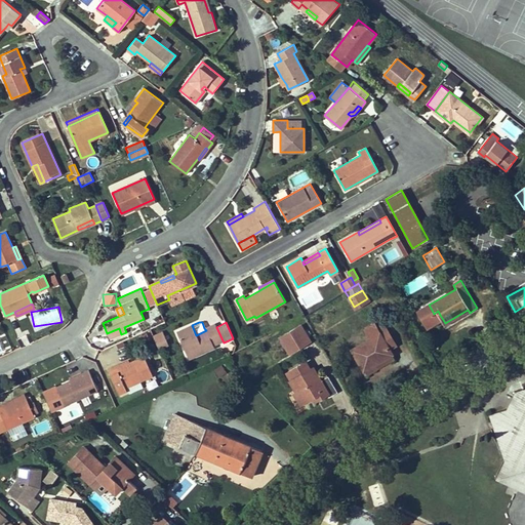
[(213,345),(223,340),(216,327),(214,323),(204,328),(206,330),(196,335),(192,325),(176,332),(188,358),(214,348),(213,345)]
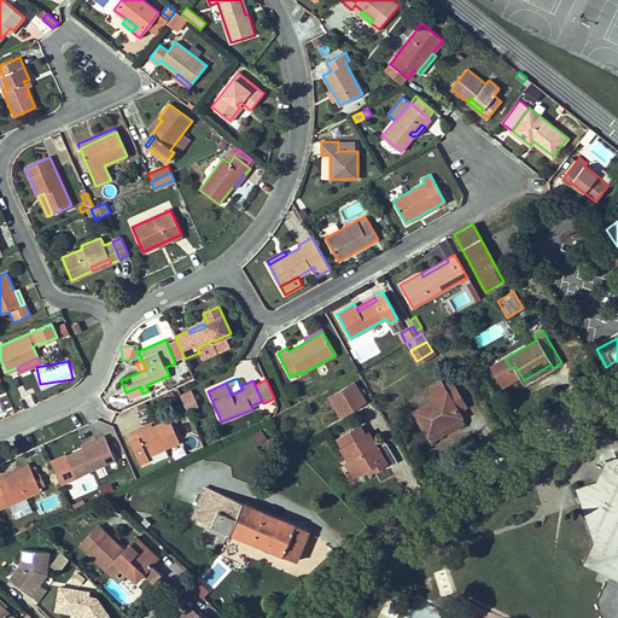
[(414,412),(429,435),(461,417),(458,410),(466,406),(455,388),(448,392),(441,380),(430,388),(437,398),(414,412)]
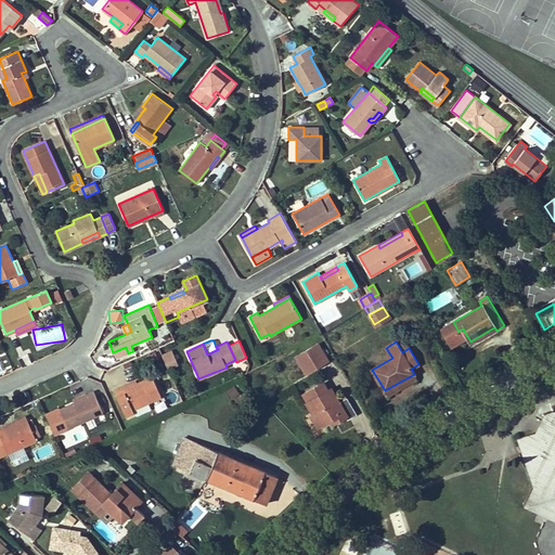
[(318,344),(296,356),(306,372),(327,360),(318,344)]
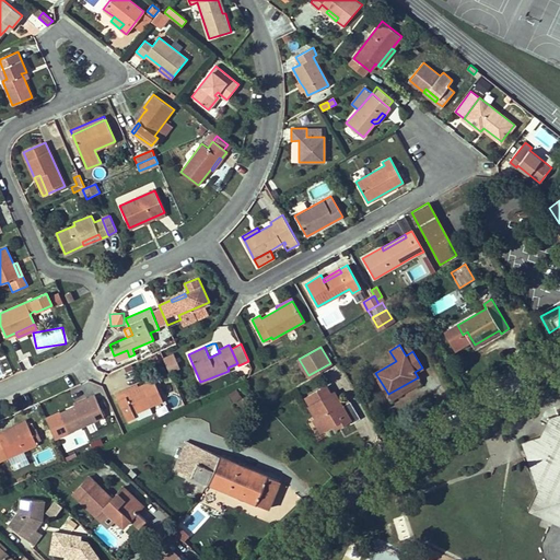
[(129,357),(127,350),(114,356),(117,361),(129,357)]
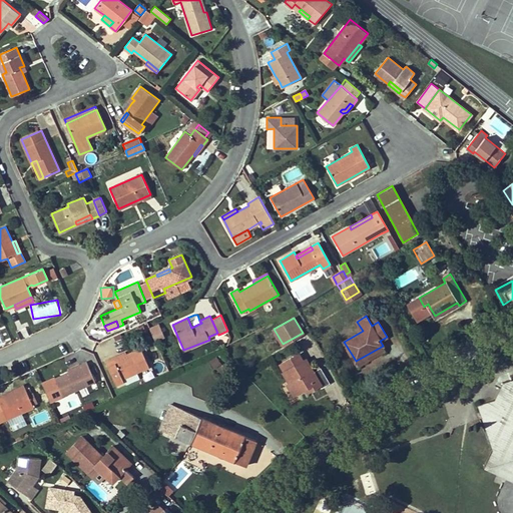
[(149,329),(153,337),(162,333),(159,325),(149,329)]
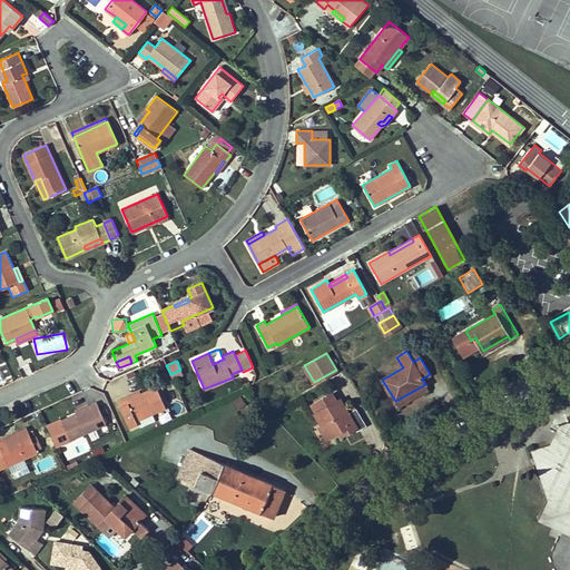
[(428,389),(425,384),(395,401),(397,406),(428,389)]
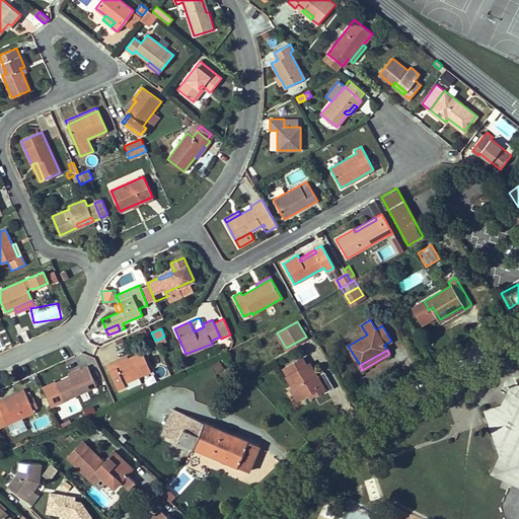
[(124,382),(150,371),(143,353),(129,359),(116,364),(115,361),(106,365),(117,389),(125,385),(124,382)]
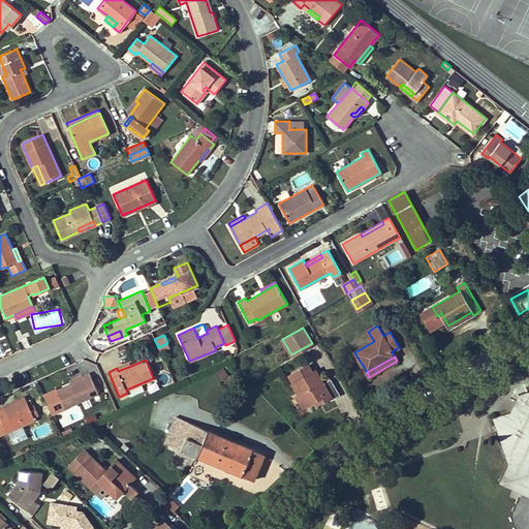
[(117,368),(118,371),(131,366),(129,363),(117,368)]
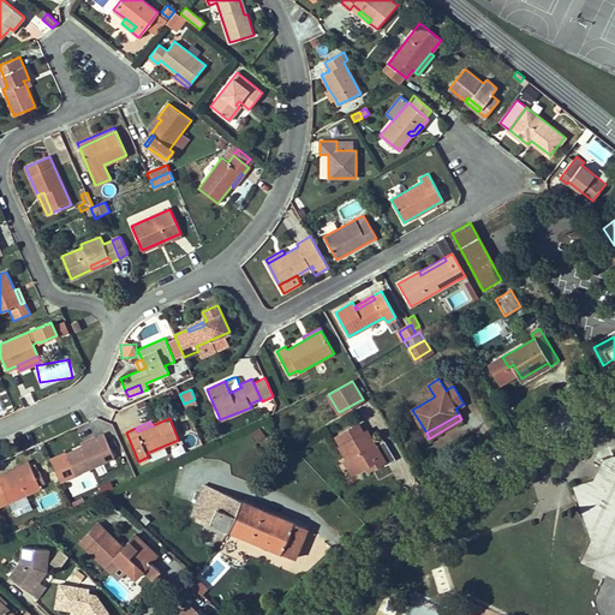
[(335,436),(341,445),(363,433),(358,423),(335,436)]
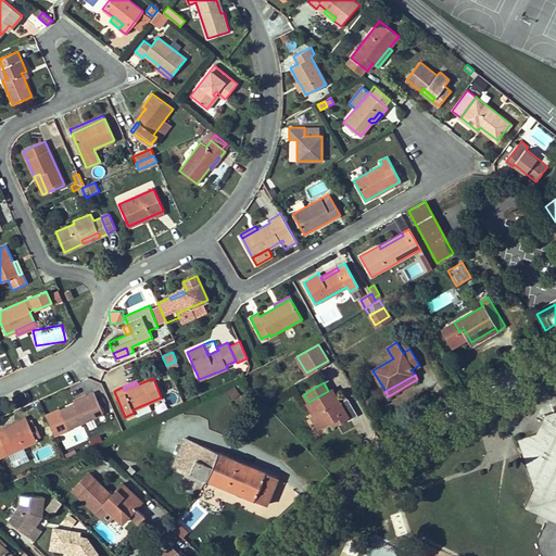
[(331,389),(328,391),(308,402),(315,414),(323,427),(332,420),(336,418),(338,422),(346,418),(348,419),(356,415),(346,399),(339,403),(331,389)]
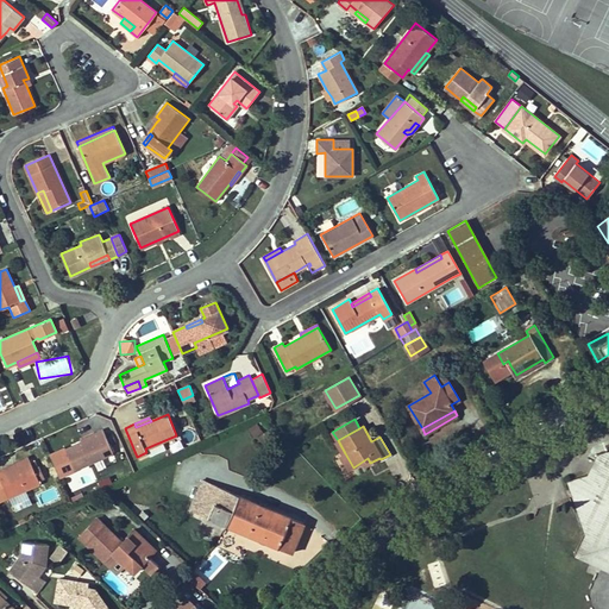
[(102,429),(94,433),(96,437),(82,443),(66,451),(74,471),(113,453),(102,429)]
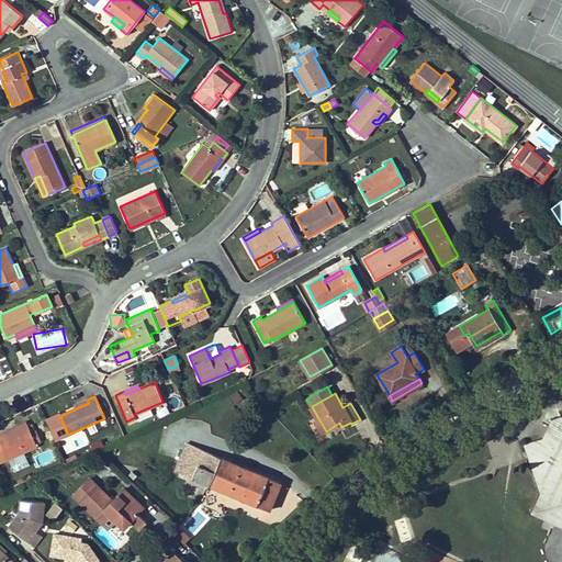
[(76,408),(89,403),(87,400),(75,405),(76,408)]
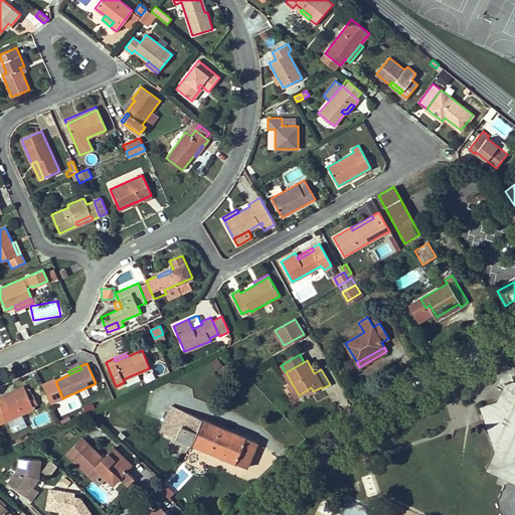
[(514,482),(514,380),(505,384),(508,393),(503,404),(497,401),(480,407),(495,451),(486,468),(509,479),(514,482)]
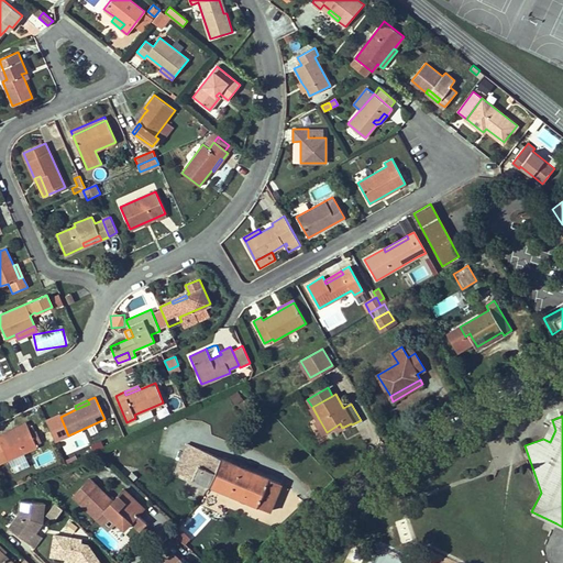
[(322,434),(327,432),(319,419),(316,421),(322,434)]
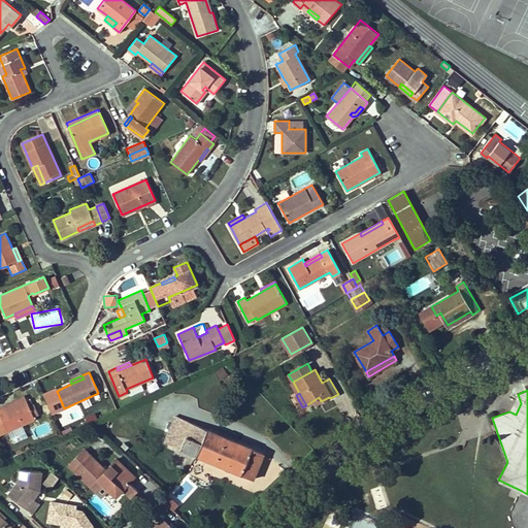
[(518,394),(509,411),(516,415),(521,403),(518,394)]
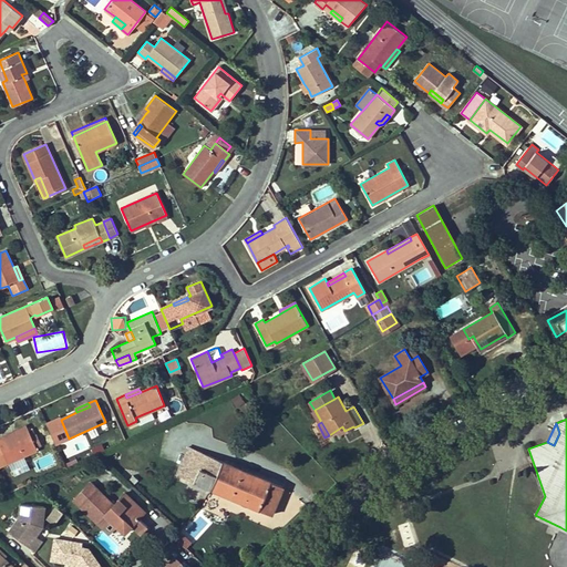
[(6,435),(7,437),(28,429),(27,425),(6,435)]
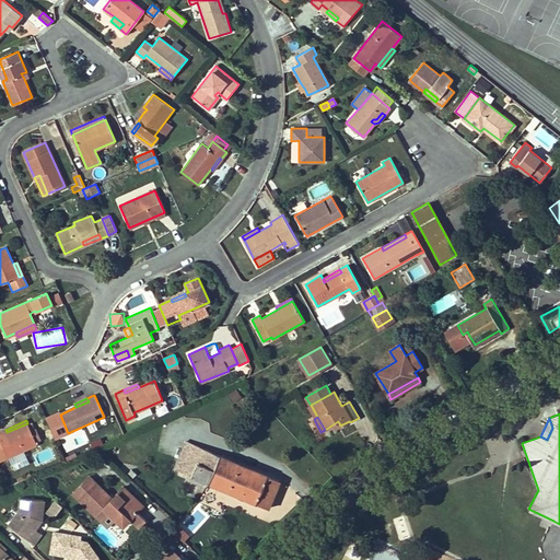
[(35,442),(39,440),(35,430),(31,431),(27,423),(7,432),(6,430),(0,431),(0,442),(7,457),(36,445),(35,442)]
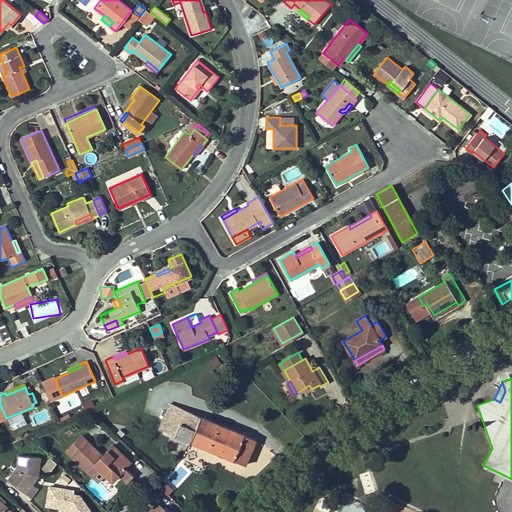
[(201,417),(169,403),(158,428),(190,441),(245,464),(256,439),(201,417)]
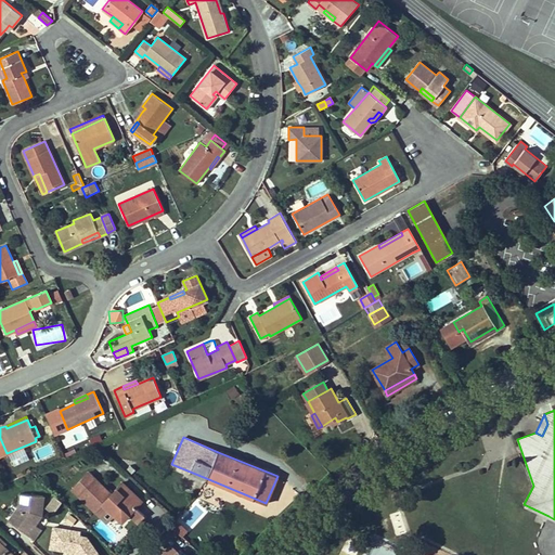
[(29,468),(16,474),(18,478),(31,473),(29,468)]
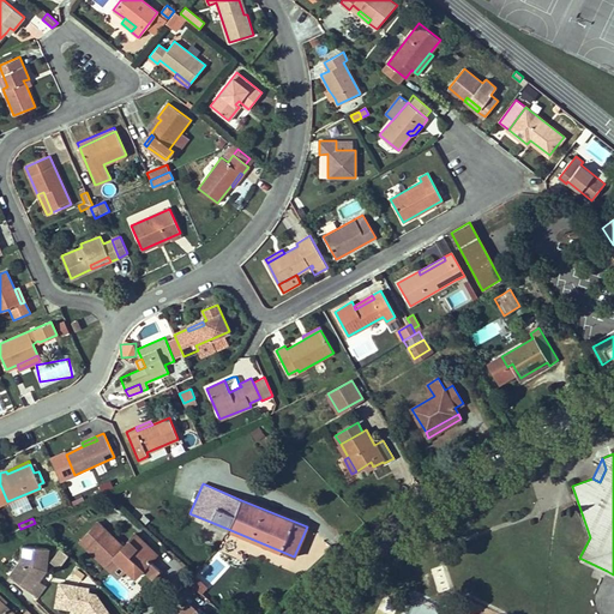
[(134,577),(142,570),(150,561),(156,554),(134,534),(122,546),(97,523),(80,541),(106,565),(114,557),(126,569),(134,577)]
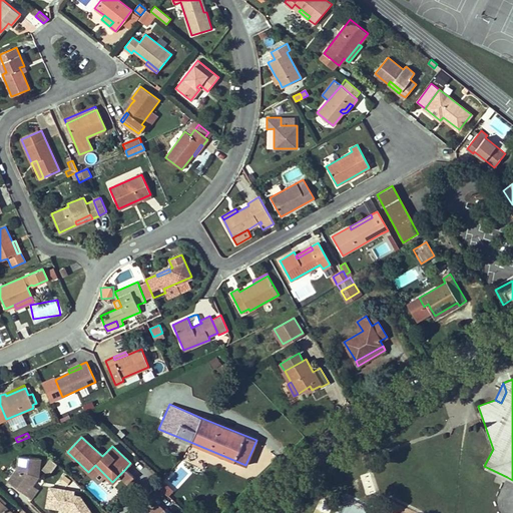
[(32,484),(38,476),(40,458),(19,456),(17,469),(8,481),(21,491),(22,489),(26,492),(25,494),(31,499),(39,489),(32,484)]
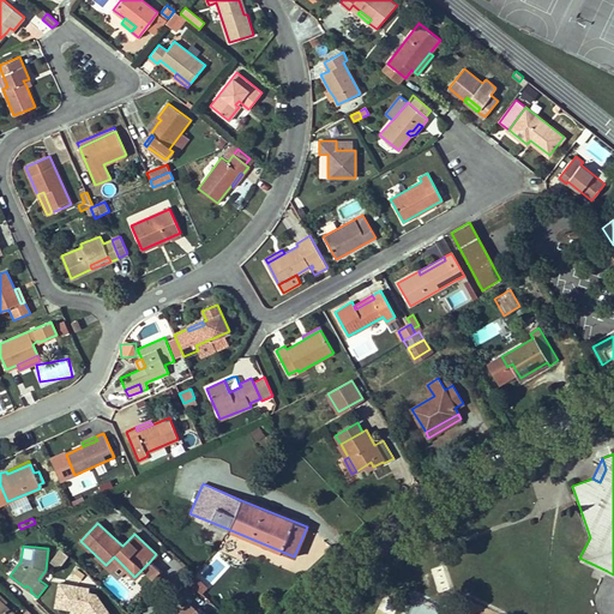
[(126,569),(114,557),(106,565),(118,577),(126,569)]
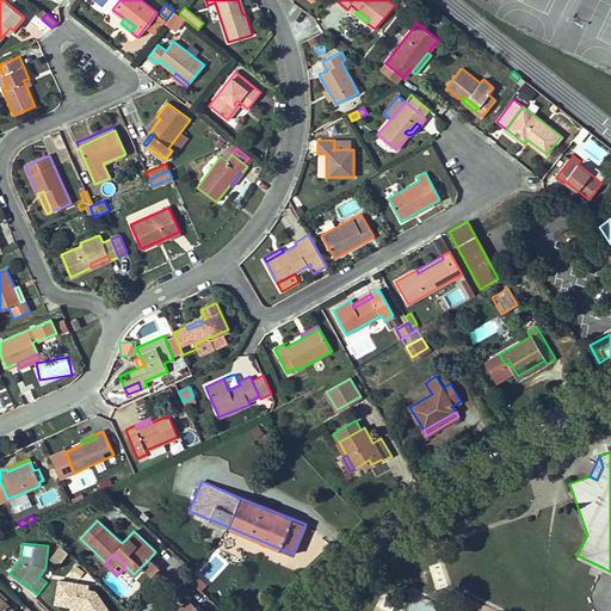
[(159,567),(149,559),(141,567),(150,575),(159,567)]
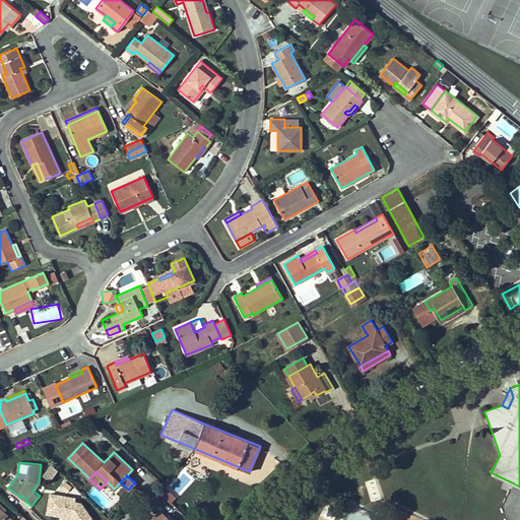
[(164,486),(158,492),(170,502),(175,497),(164,486)]
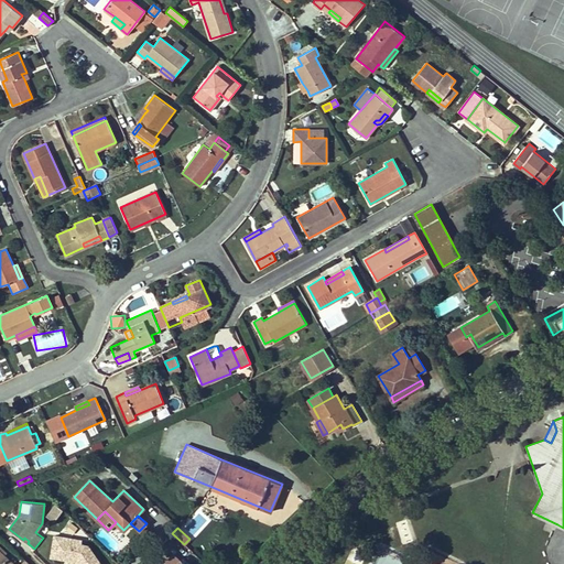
[(102,563),(88,545),(86,540),(80,538),(80,541),(54,535),(49,559),(66,562),(68,563),(102,563)]
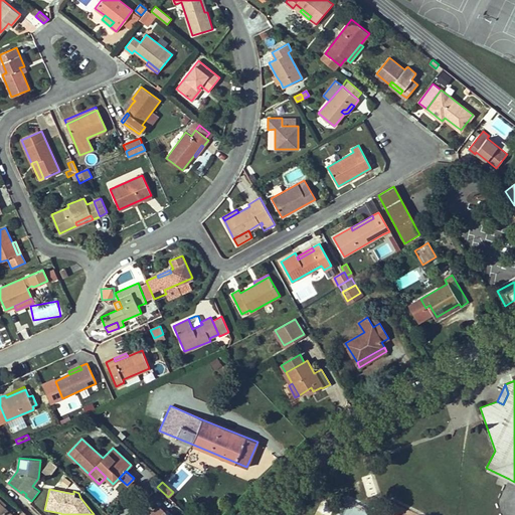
[(0,514),(12,514),(2,506),(0,503),(0,514)]
